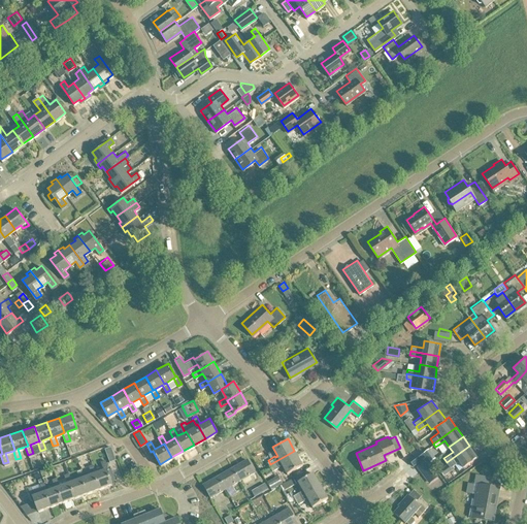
[(108,460),(114,458),(110,445),(104,447),(108,460)]
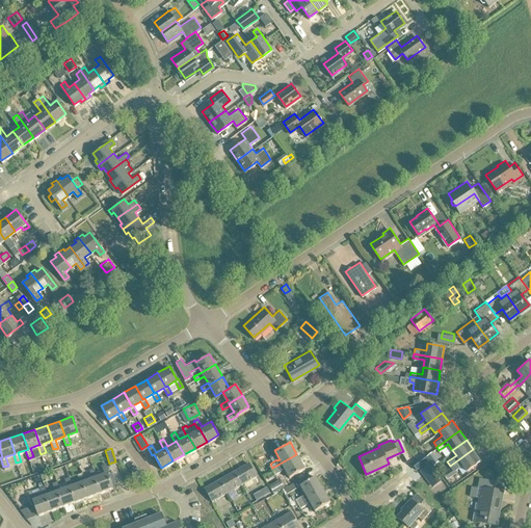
[(467,469),(480,459),(473,449),(450,466),(442,472),(446,478),(457,470),(455,468),(462,463),(467,469)]
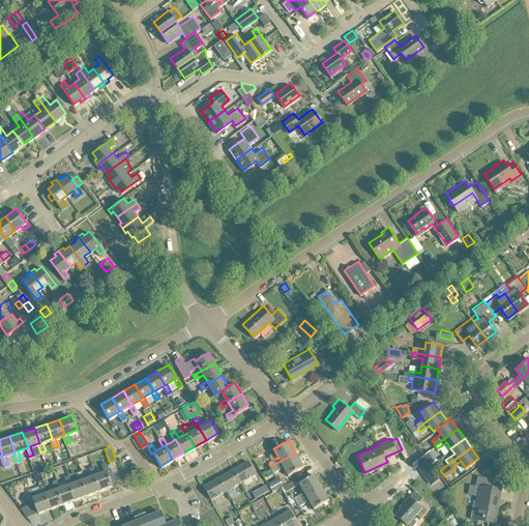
[(431,462),(437,458),(430,448),(423,453),(428,458),(431,462)]
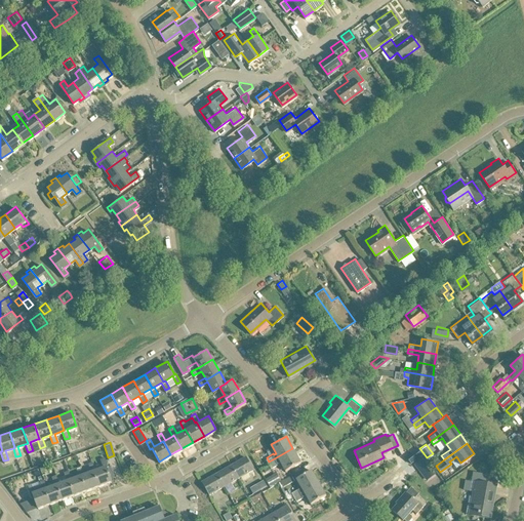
[(410,463),(422,452),(417,446),(405,455),(410,463)]
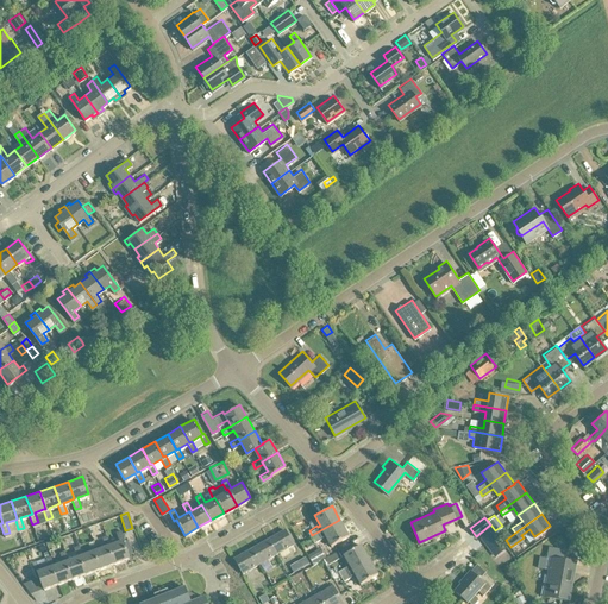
[(339,520),(312,535),(315,540),(323,536),(323,535),(325,534),(331,543),(348,534),(339,520)]
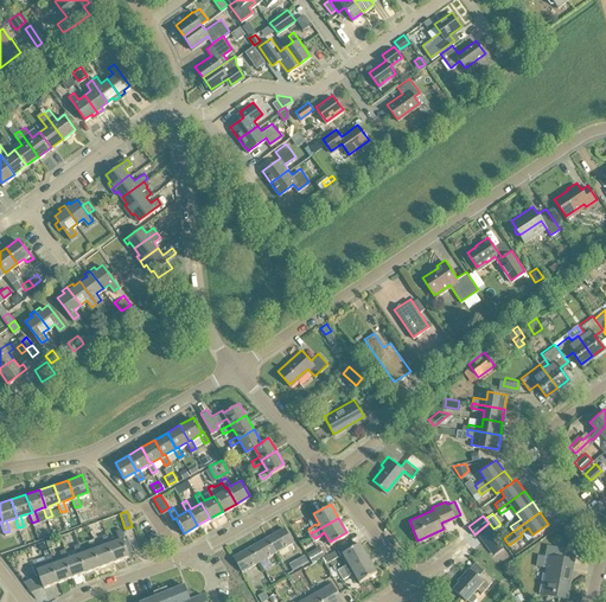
[(266,535),(274,550),(292,540),(284,525),(266,535)]
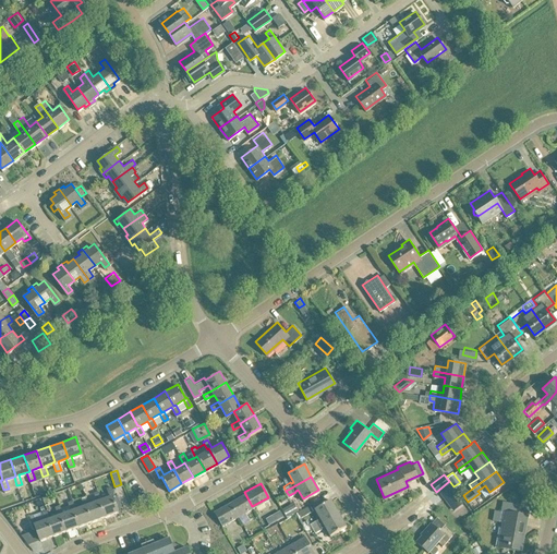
[(98,498),(105,515),(118,510),(116,506),(121,504),(117,493),(113,494),(110,484),(106,485),(109,495),(101,498),(98,498)]
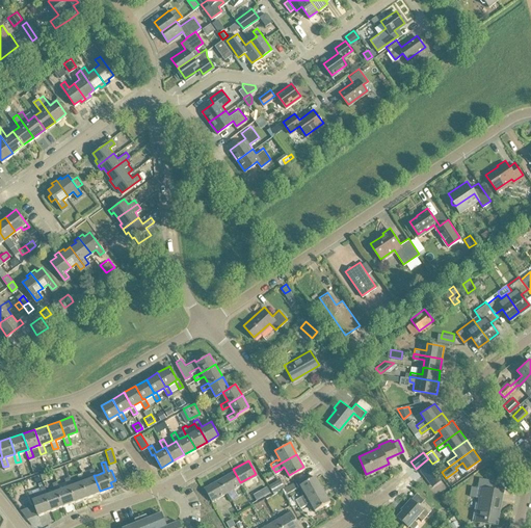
[(429,479),(437,473),(428,462),(420,468),(429,479)]
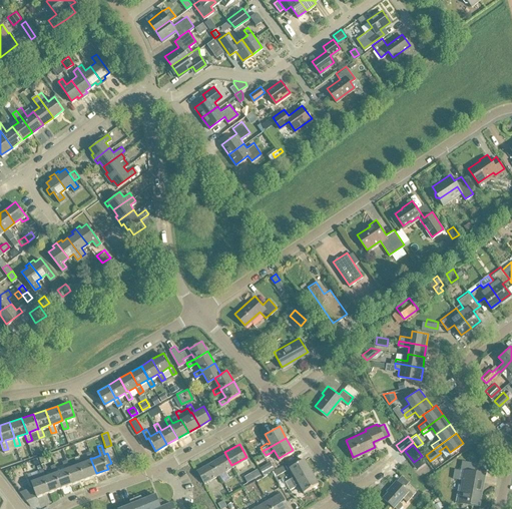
[(93,458),(89,449),(85,451),(88,459),(81,462),(79,463),(84,477),(96,473),(90,458),(93,458)]
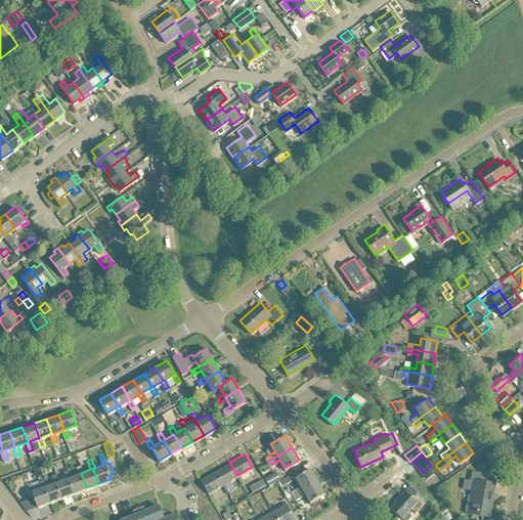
[(222,483),(236,475),(229,462),(215,470),(222,483)]
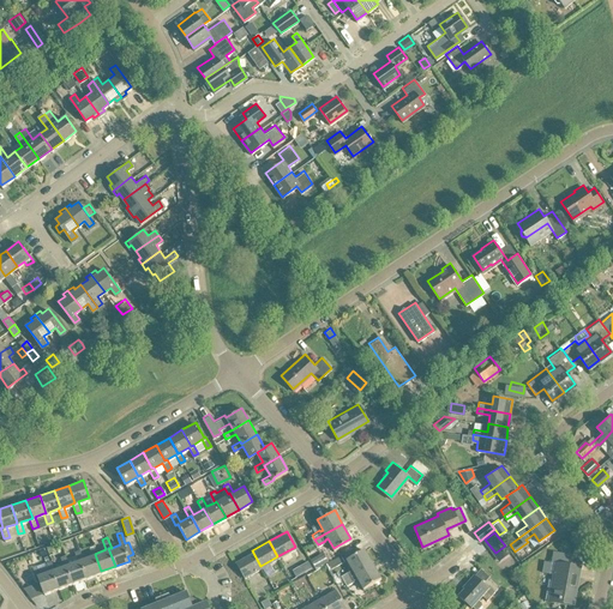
[(86,577),(101,571),(95,554),(97,553),(94,543),(88,544),(91,555),(83,558),(80,559),(86,577)]
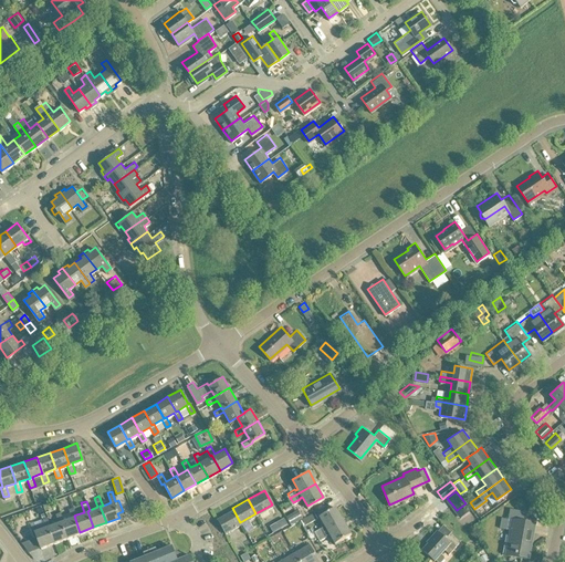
[(525,520),(527,506),(523,501),(500,518),(498,518),(493,523),(497,527),(510,529),(505,552),(527,557),(534,522),(525,520)]
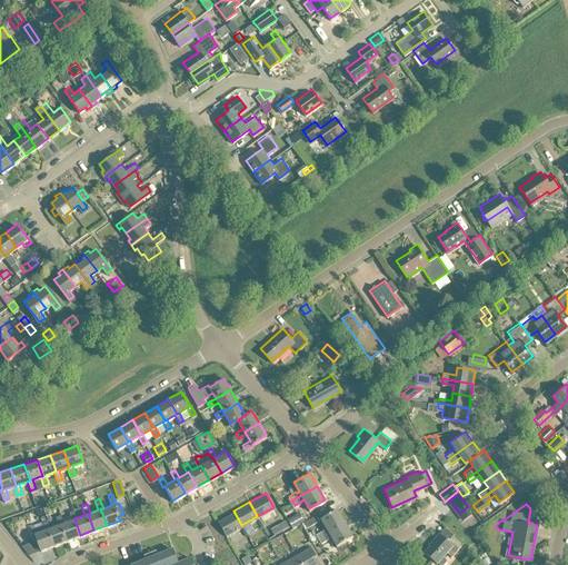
[(68,511),(71,519),(63,523),(61,523),(67,539),(80,535),(75,518),(77,517),(73,508),(68,511)]
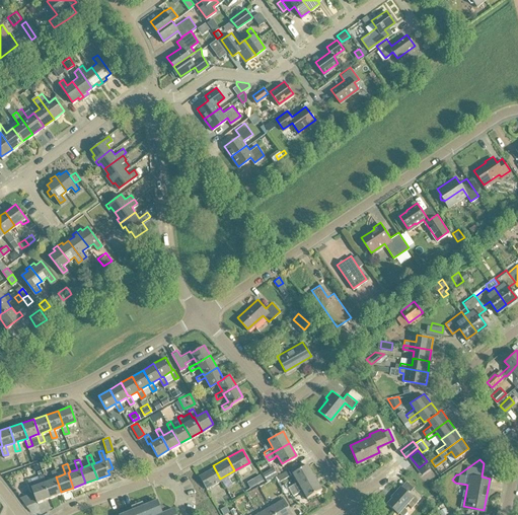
[(289,490),(314,475),(307,463),(292,471),(297,481),(295,482),(295,481),(287,486),(289,490)]
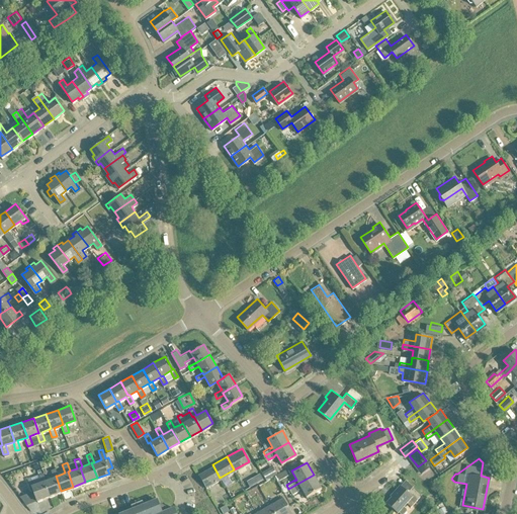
[(205,486),(220,478),(212,464),(198,473),(198,474),(205,485),(205,486)]
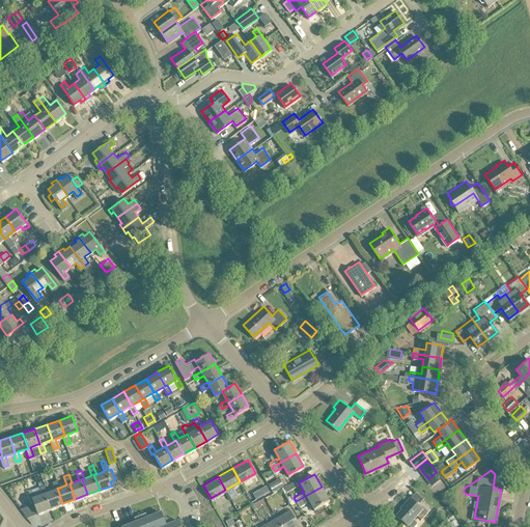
[(272,491),(283,484),(279,476),(268,482),(272,491)]
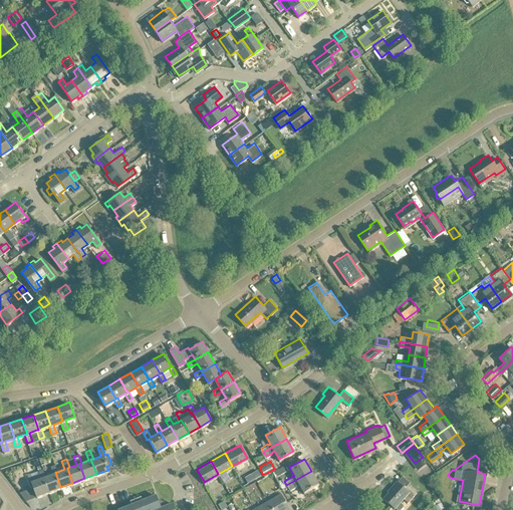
[(57,472),(54,464),(49,465),(52,473),(45,476),(43,477),(48,491),(60,487),(55,472),(57,472)]
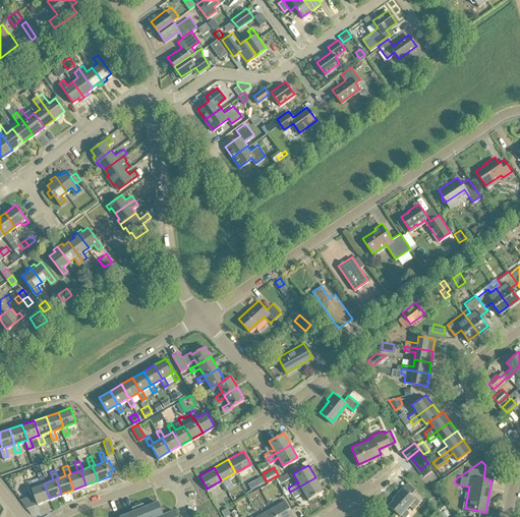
[(290,475),(287,471),(276,477),(279,482),(290,475)]
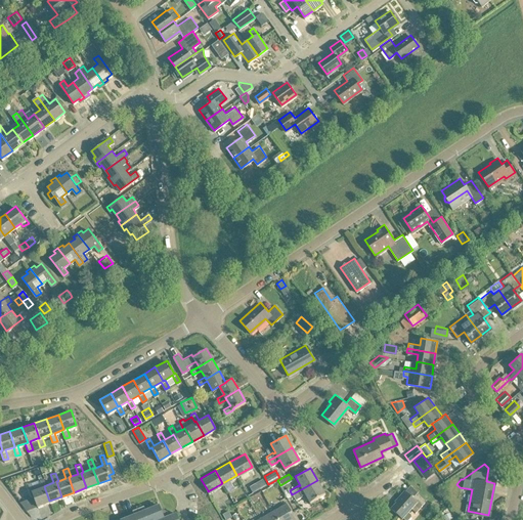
[(44,486),(46,485),(43,477),(39,478),(42,487),(32,490),(37,506),(49,501),(44,486)]
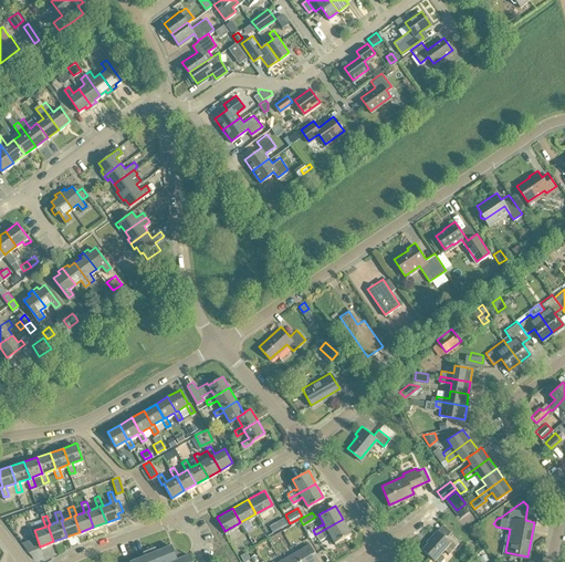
[(280,527),(286,522),(283,516),(275,520),(280,527)]
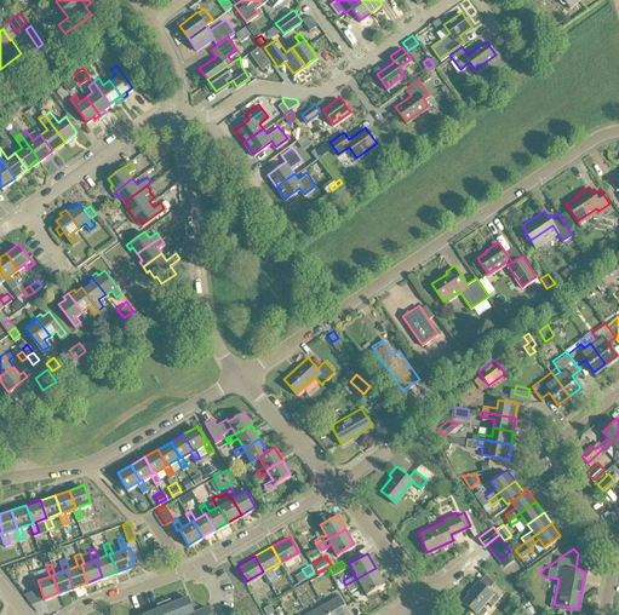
[(376,568),(345,585),(349,591),(357,585),(356,585),(361,582),(367,592),(384,582),(376,568)]
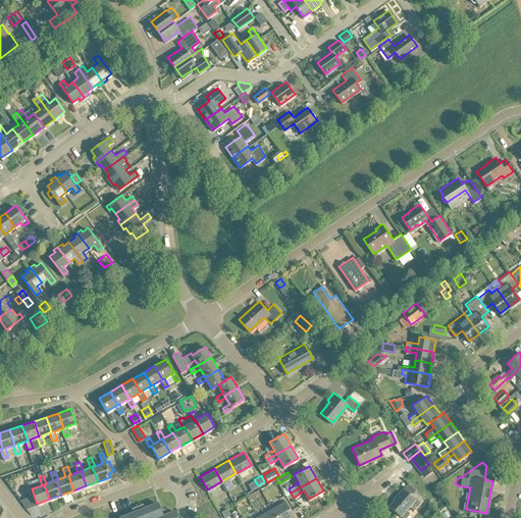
[(414,509),(423,499),(414,490),(416,489),(408,481),(395,496),(397,497),(389,505),(403,517),(405,516),(406,517),(409,514),(408,513),(409,511),(406,508),(409,505),(414,509)]
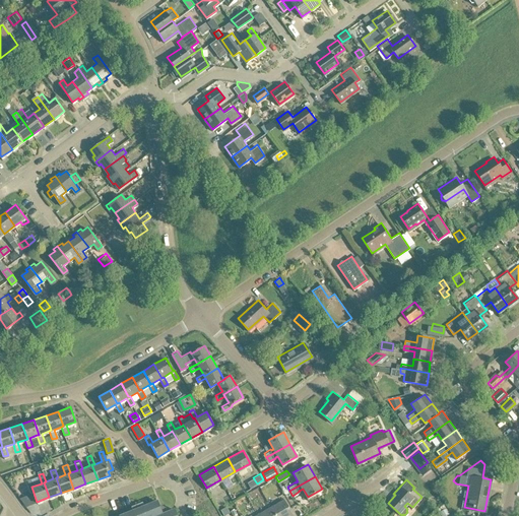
[(285,482),(280,486),(284,494),(289,491),(287,487),(285,482)]
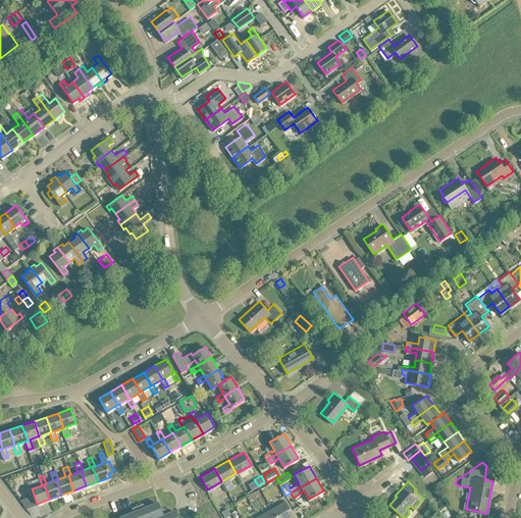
[(271,508),(277,517),(291,517),(295,516),(284,500),(271,508)]
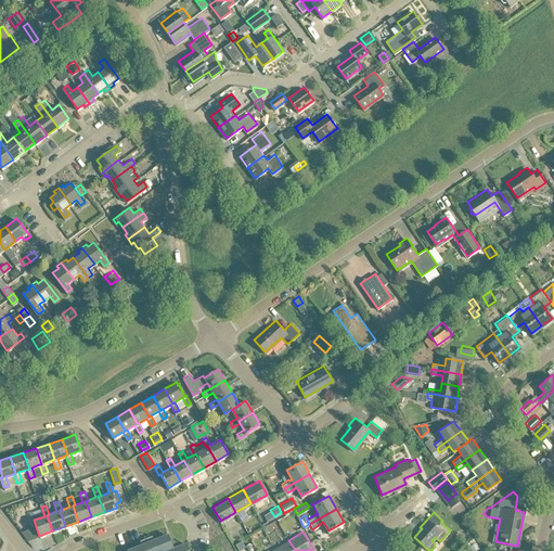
[(174,547),(171,542),(168,534),(127,550),(190,550),(187,541),(174,547)]
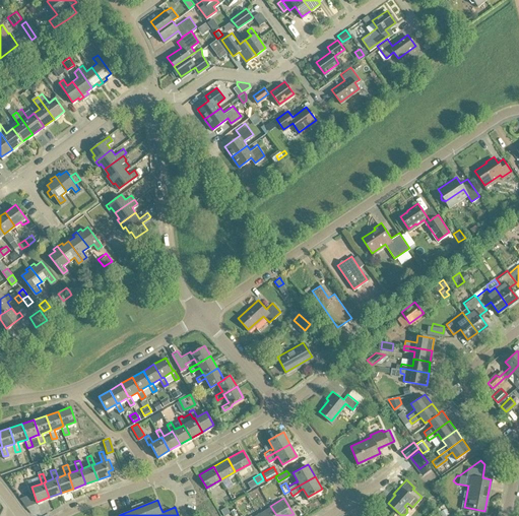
[(258,515),(276,515),(270,506),(257,513),(258,515)]
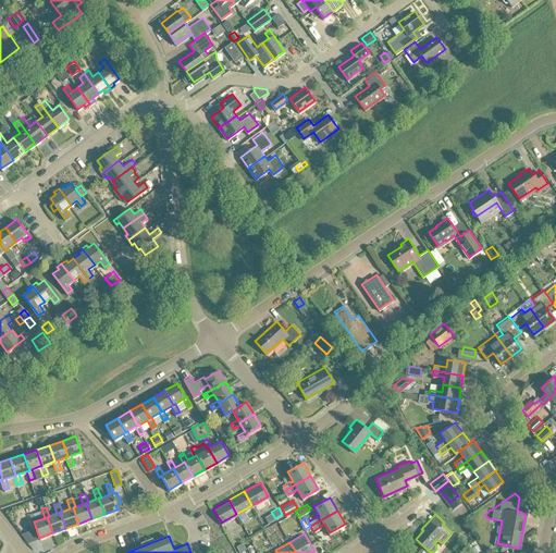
[(480,549),(477,543),(470,547),(473,552),(480,549)]
